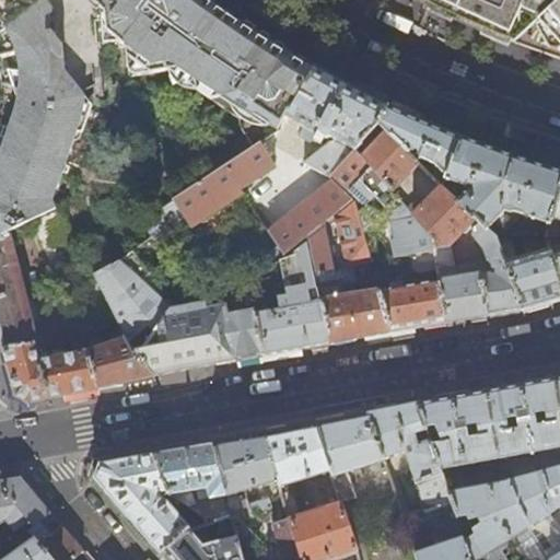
[(314,68),(287,50),(244,25),(210,1),(208,0),(0,0),(0,127),(8,128),(3,139),(1,147),(0,150),(0,240),(10,236),(32,225),(58,212),(55,208),(53,202),(73,139),(77,131),(82,131),(94,95),(96,102),(98,104),(103,105),(106,105),(108,104),(111,101),(109,72),(113,67),(114,63),(116,49),(117,42),(125,48),(126,50),(127,58),(149,73),(168,71),(179,79),(240,118),(242,128),(255,149),(263,143),(281,131),(282,129),(288,118),(314,68)]
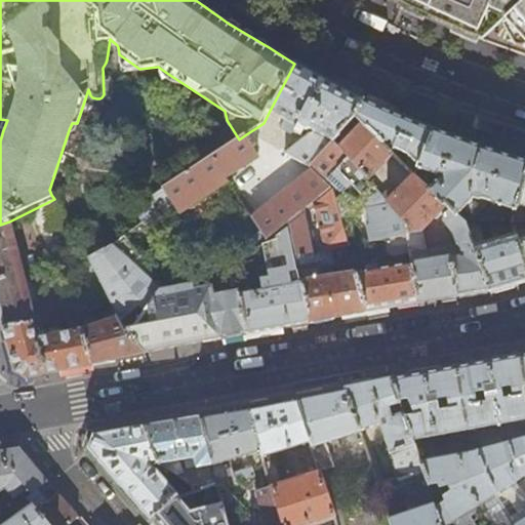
[(524,0),(392,0),(396,2),(439,23),(471,35),(482,40),(524,0)]
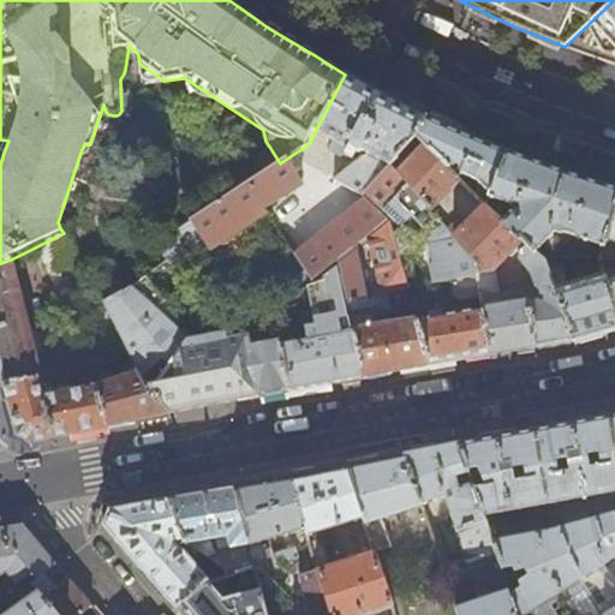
[(614,0),(565,47),(577,52),(614,64),(614,0)]
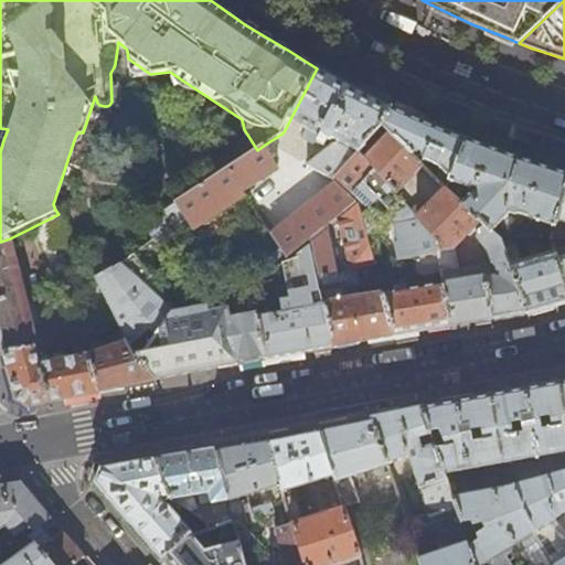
[(381,128),(391,107),(360,92),(324,73),(317,68),(290,119),(310,130),(306,135),(308,140),(315,145),(320,144),(323,138),(327,139),(329,139),(331,139),(334,138),(336,138),(339,140),(309,164),(336,179),(359,152),(381,128)]
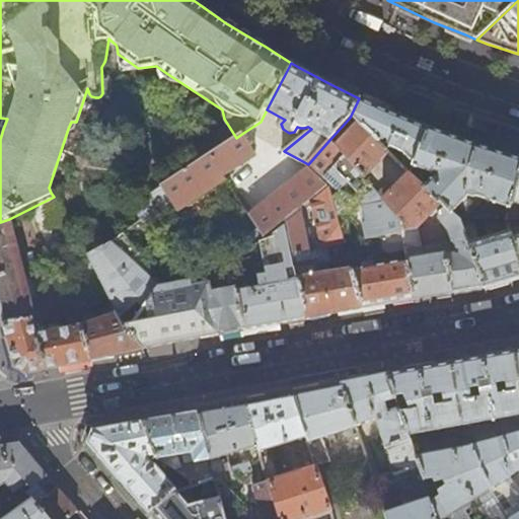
[(404,119),(390,113),(359,98),(350,118),(381,147),(386,143),(387,143),(390,147),(395,150),(397,150),(401,150),(415,163),(428,129),(404,119)]
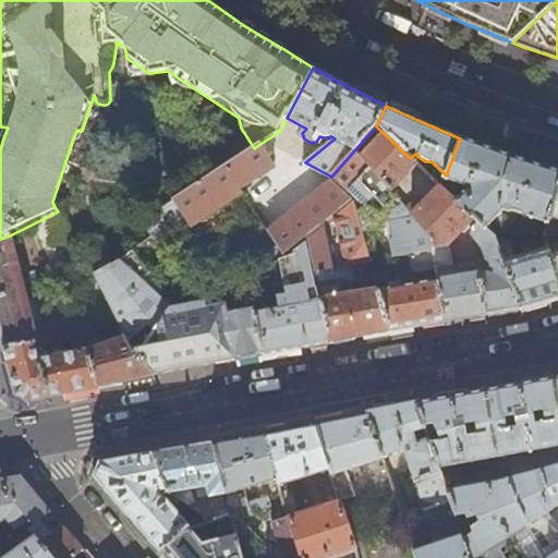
[(417,165),(410,158),(376,126),(354,150),(390,193),(417,165)]
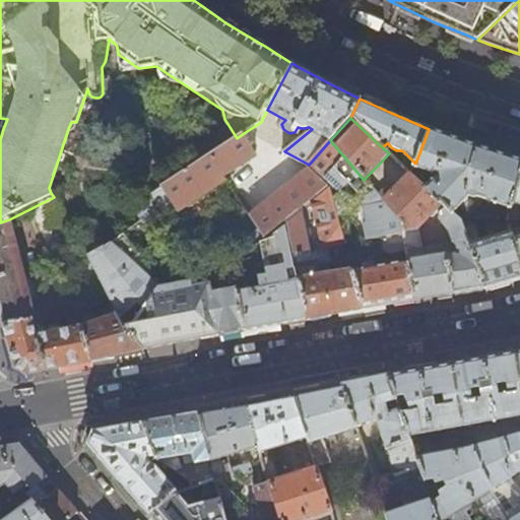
[(513,203),(519,178),(519,160),(492,151),(483,149),(429,129),(415,164),(413,168),(437,176),(437,177),(426,187),(441,202),(446,206),(452,212),(460,205),(468,212),(474,207),(477,198),(511,208),(513,203)]
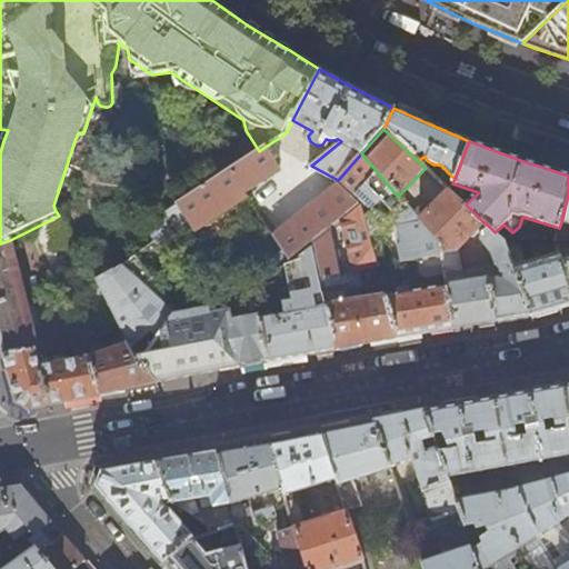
[(249,198),(246,192),(282,168),(267,146),(259,151),(170,211),(182,230),(192,226),(196,231),(249,198)]
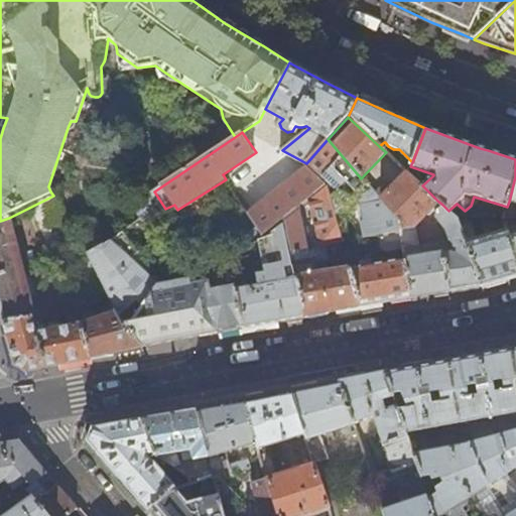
[(385,252),(401,249),(395,219),(375,195),(361,178),(328,139),(306,163),(310,167),(327,185),(330,184),(337,192),(350,178),(365,195),(375,235),(379,235),(379,238),(379,242),(381,248),(385,252)]
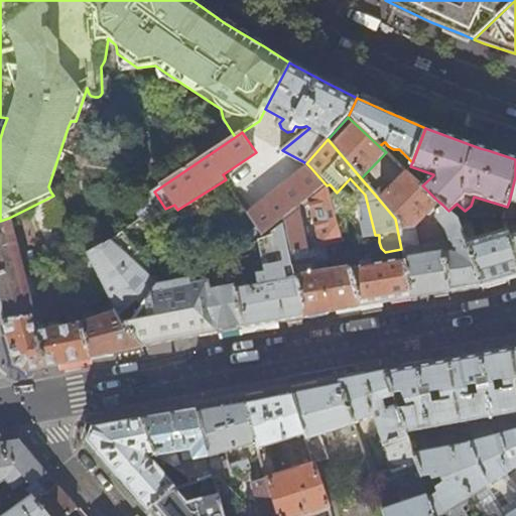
[(299,211),(308,204),(329,187),(328,185),(327,185),(310,167),(249,217),(263,239),(264,238),(283,223),(299,211)]
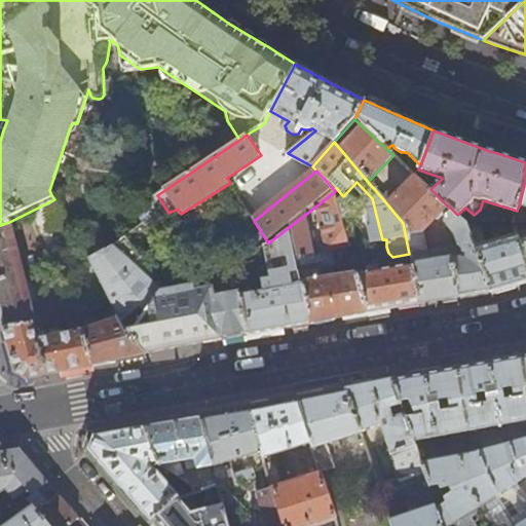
[(460,297),(454,257),(437,258),(436,254),(434,254),(434,251),(433,250),(431,250),(431,251),(427,251),(422,230),(446,204),(430,189),(416,176),(395,198),(388,192),(382,198),(403,223),(409,254),(419,304),(439,301),(460,297)]
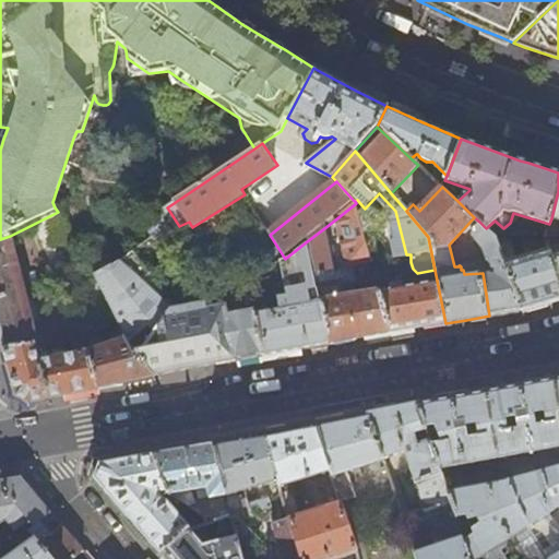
[(135,250),(111,200),(68,219),(94,272),(121,259),(135,250)]
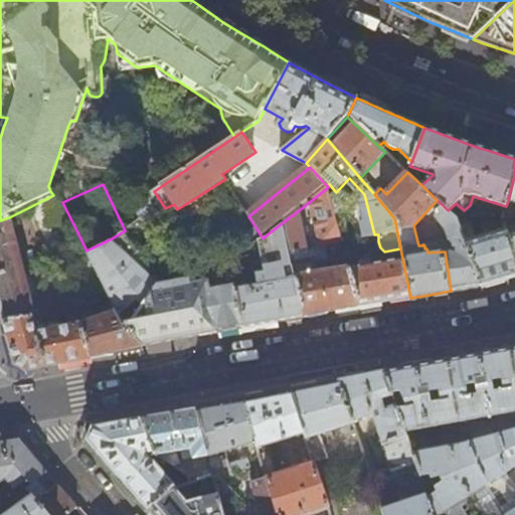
[(341,240),(328,187),(308,203),(318,245),(343,241),(343,239),(341,240)]
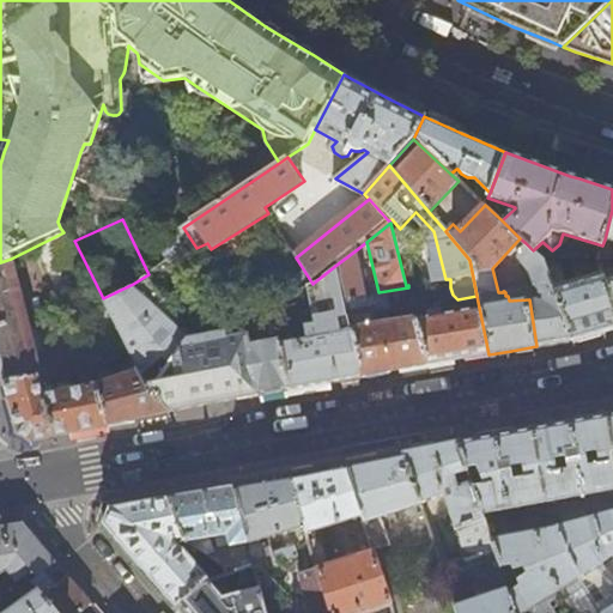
[(103,298),(74,241),(68,230),(64,232),(35,247),(71,315),(103,298)]
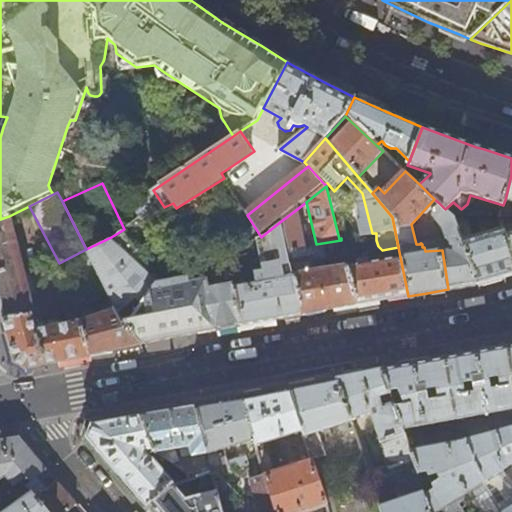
[(442,250),(448,289),(478,284),(462,240),(454,218),(445,209),(439,203),(430,213),(440,228),(443,228),(445,237),(448,237),(449,249),(442,250)]
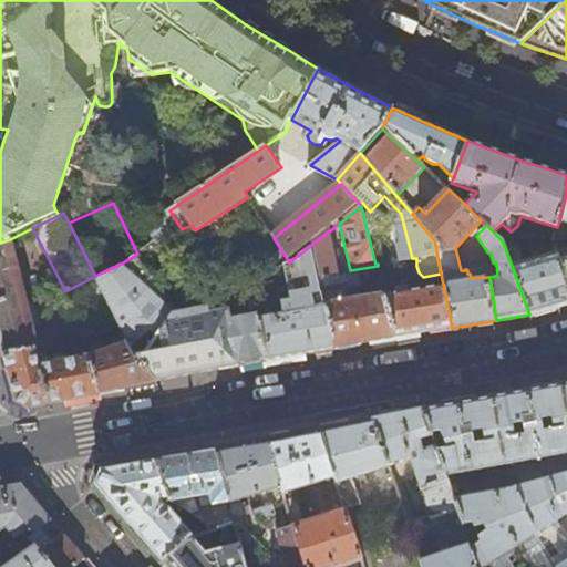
[(338,274),(329,232),(311,245),(318,277),(321,294),(334,291),(331,275),(338,274)]
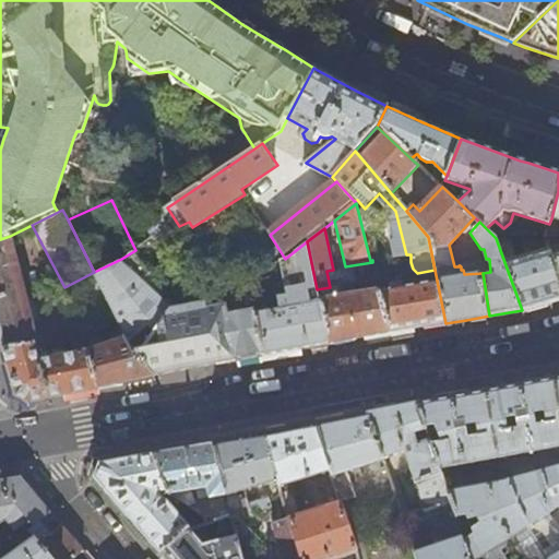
[(3,345),(35,337),(10,236),(0,239),(0,333),(0,335),(3,345)]
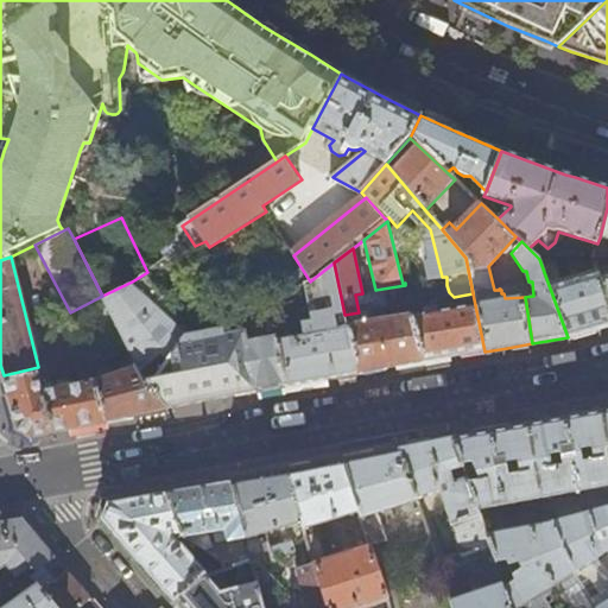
[(549,285),(562,282),(552,258),(539,259),(549,285)]
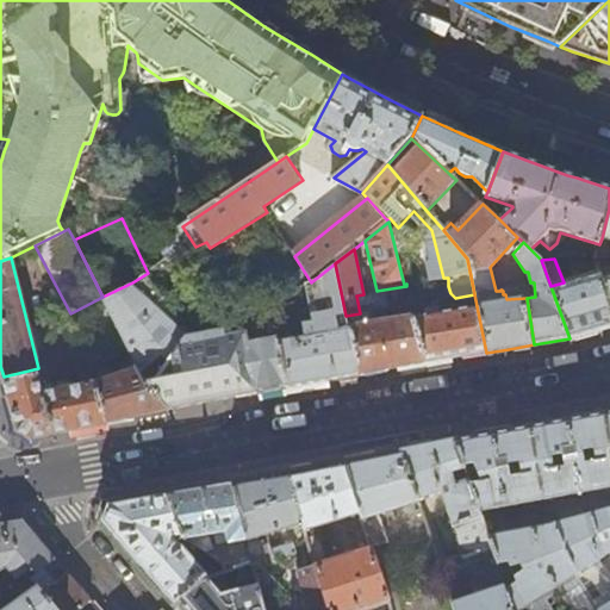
[(342,298),(335,263),(312,281),(318,304),(342,298)]
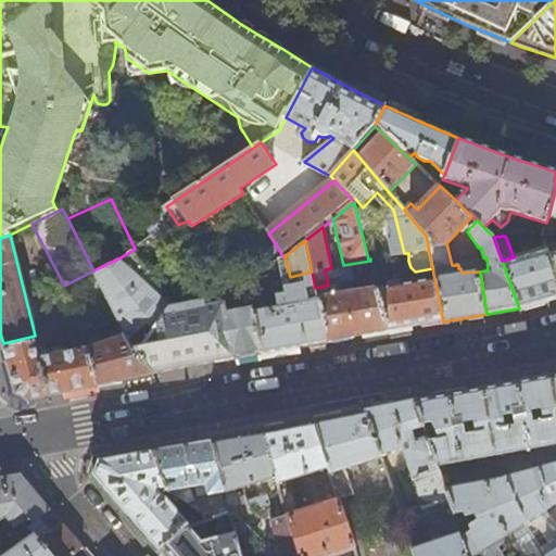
[(514,257),(502,261),(519,308),(554,299),(555,298),(555,280),(548,254),(546,248),(514,257)]
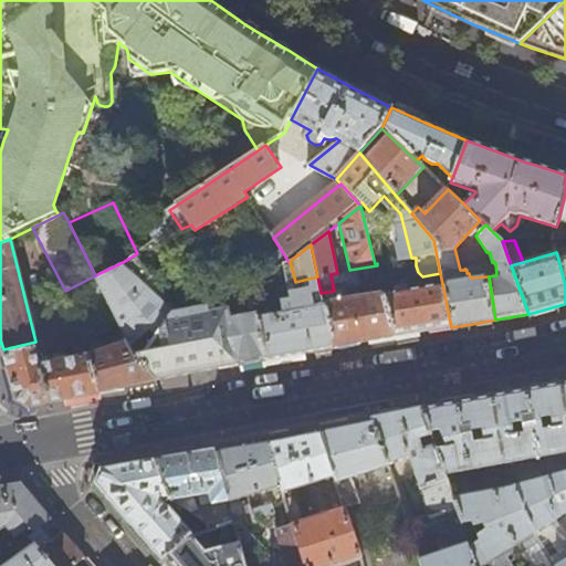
[(129,341),(140,356),(174,312),(142,281),(144,278),(137,272),(135,274),(123,262),(95,275),(129,341)]
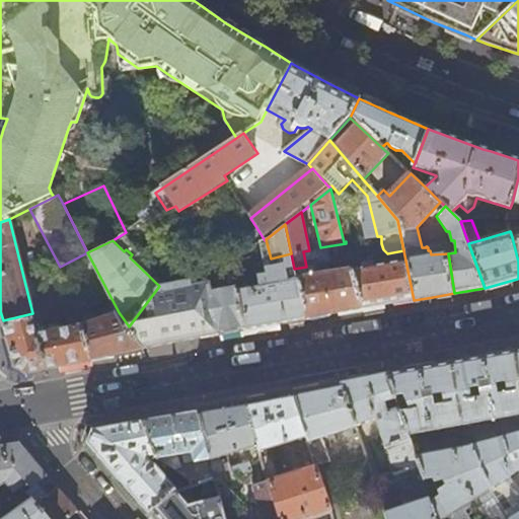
[(403,250),(387,253),(350,261),(362,309),(388,304),(414,300),(403,250)]
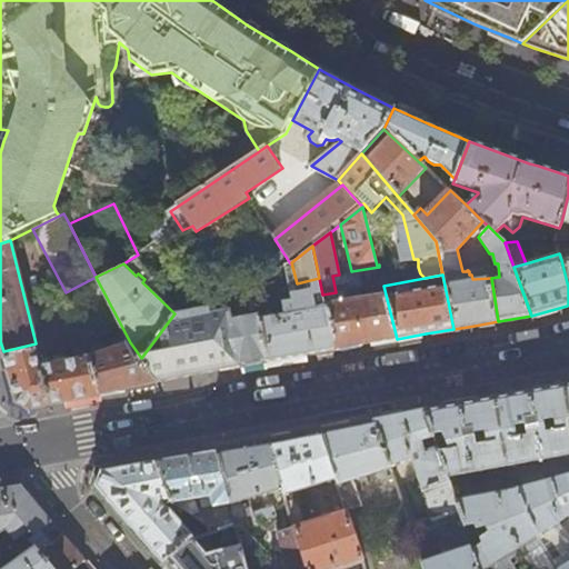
[(397,339),(383,286),(371,287),(372,298),(360,300),(358,289),(352,289),(356,301),(325,306),(325,307),(335,349),(367,343),(397,339)]
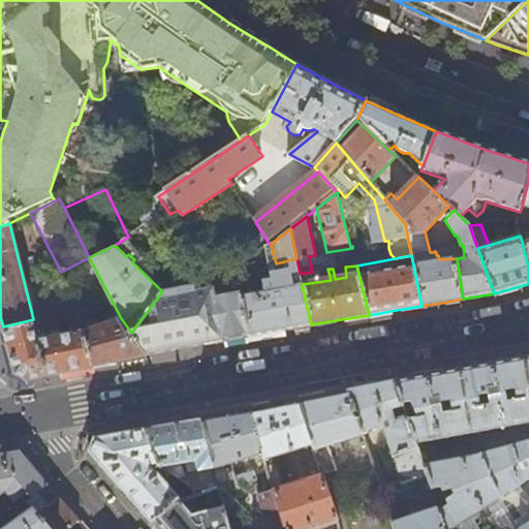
[(311,324),(302,285),(294,286),(290,268),(278,270),(279,275),(239,282),(241,292),(247,335),(284,329),(311,324)]
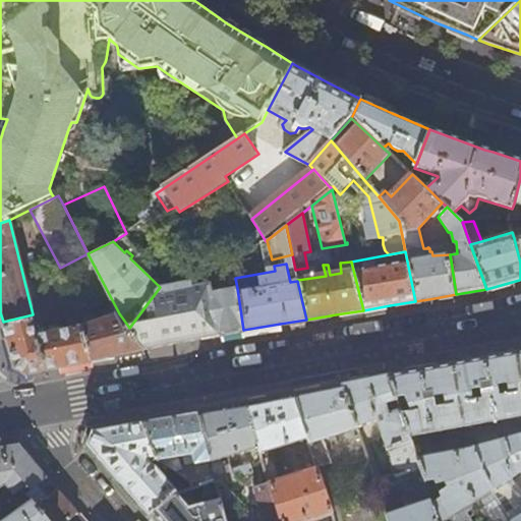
[(243,330),(237,288),(212,292),(210,283),(192,287),(191,282),(160,287),(129,328),(143,350),(196,340),(243,330)]
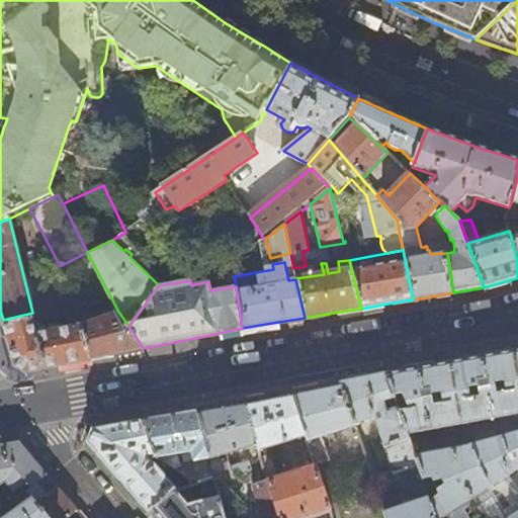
[(84,323),(94,357),(143,348),(128,326),(118,312),(84,323)]
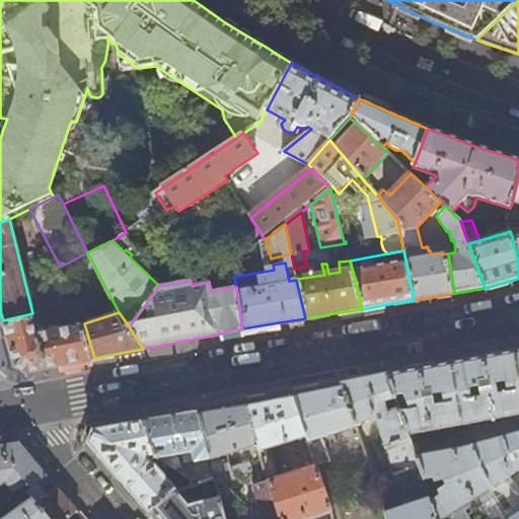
[(94,358),(84,323),(83,321),(38,331),(32,313),(3,320),(14,365),(19,368),(25,372),(38,369),(94,358)]
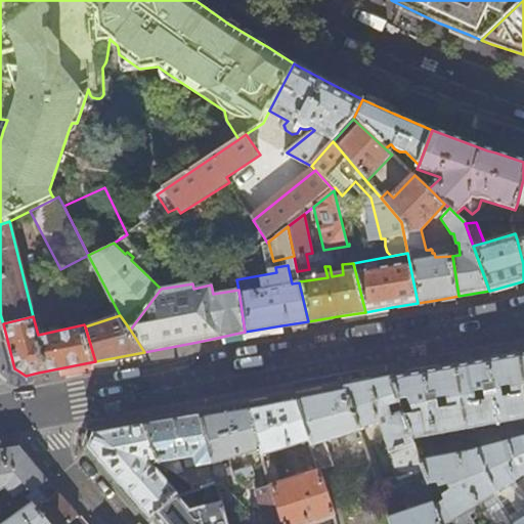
[(463,364),(453,366),(467,428),(523,417),(523,386),(518,354),(463,364)]
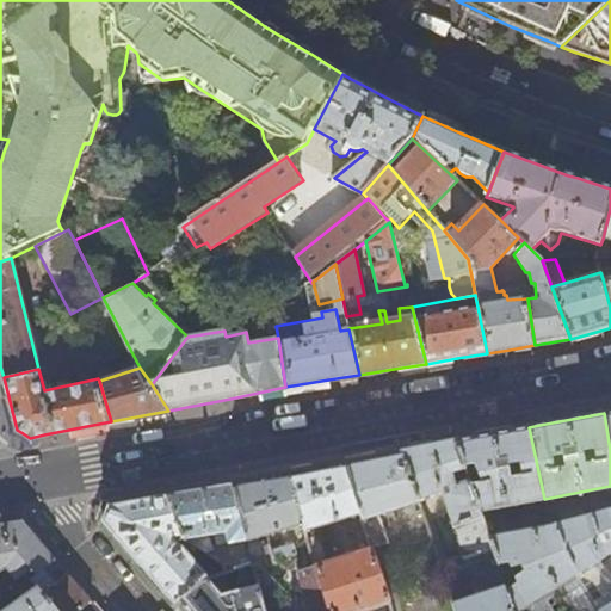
[(468,438),(454,440),(479,511),(544,499),(529,427),(468,438)]
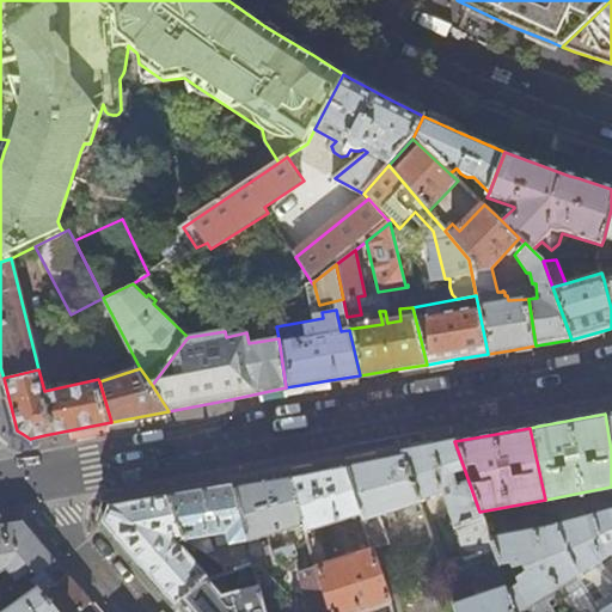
[(410,450),(401,452),(418,501),(441,494),(464,555),(493,546),(489,537),(479,512),(454,441),(410,450)]
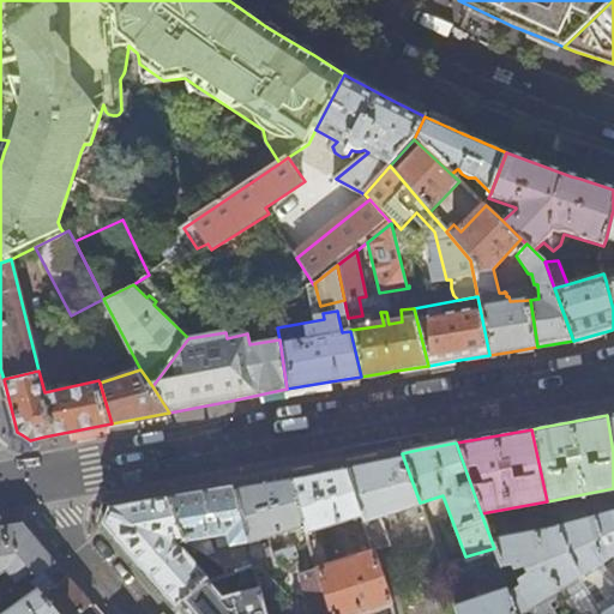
[(420,503),(402,453),(389,455),(345,463),(362,515),(363,521),(420,503)]
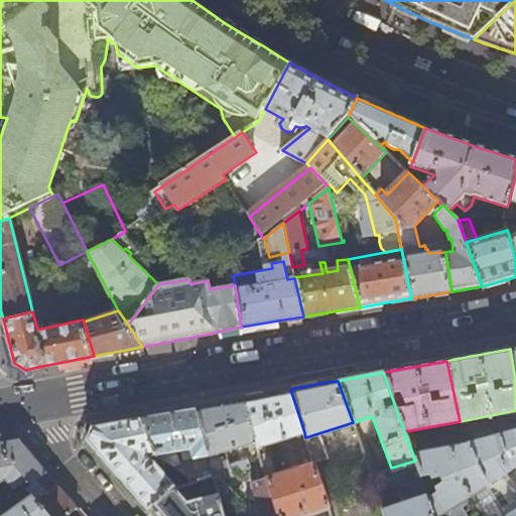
[(280,391),(242,398),(255,441),(257,446),(304,432),(290,389),(283,391),(280,391)]
